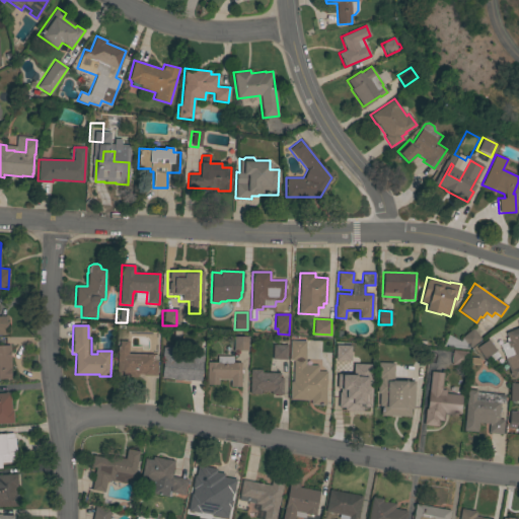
[(518,376),(512,379),(505,359),(514,355),(511,347),(508,348),(506,342),(507,342),(506,339),(507,338),(505,332),(518,326),(518,376)]
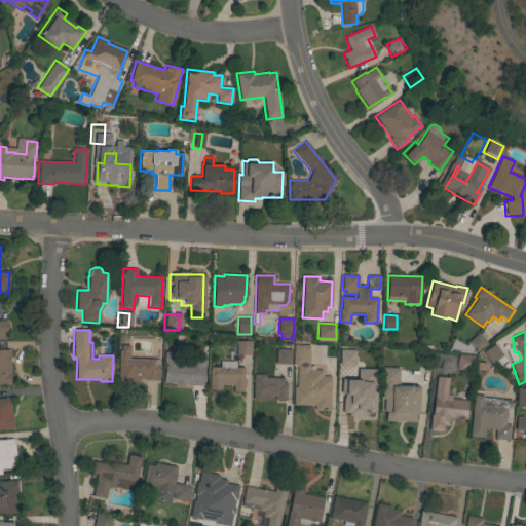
[(448,351),(453,339),(466,345),(467,343),(466,342),(479,333),(487,343),(475,353),(448,351)]
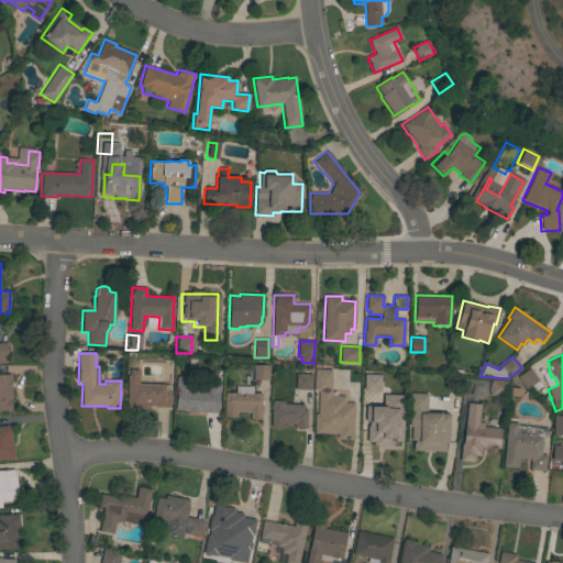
[(268,381),(253,381),(253,365),(268,365),(268,381)]
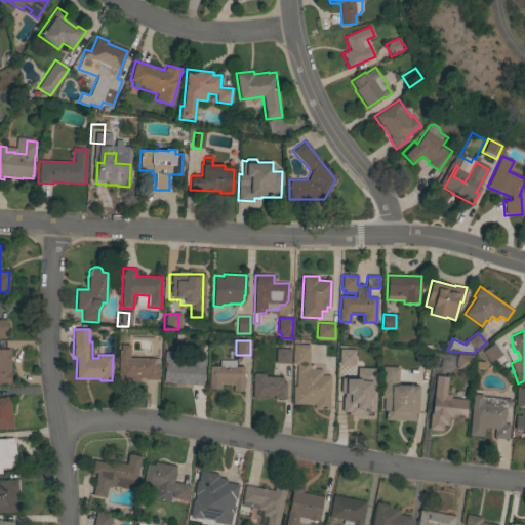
[(505,360),(498,364),(495,359),(489,363),(482,352),(493,344),(505,360)]
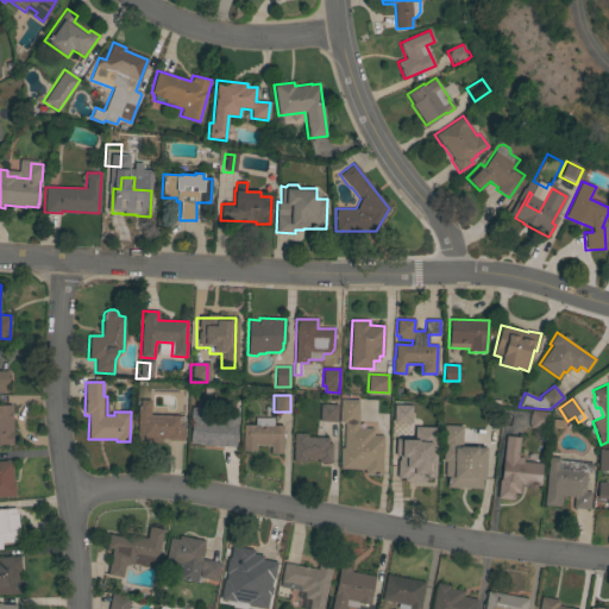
[(184,415),(183,441),(168,440),(168,439),(162,439),(162,443),(137,441),(138,400),(150,400),(150,414),(184,415)]
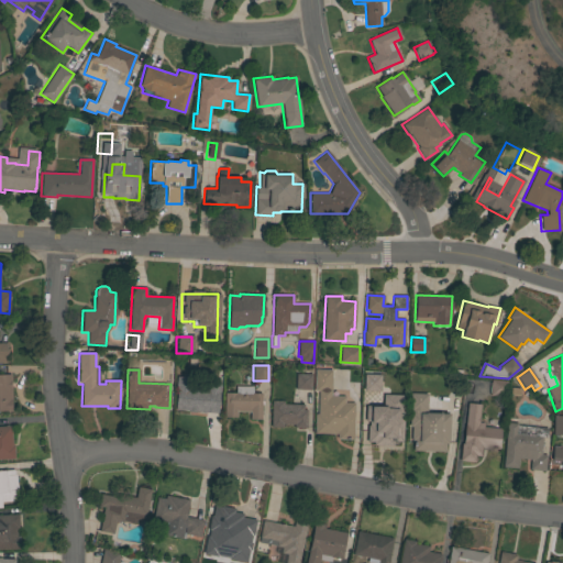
[(353,440),(337,439),(337,434),(313,433),(313,414),(317,414),(318,392),(313,392),(315,370),(331,370),(330,396),(344,396),(344,403),(354,403),(353,440)]
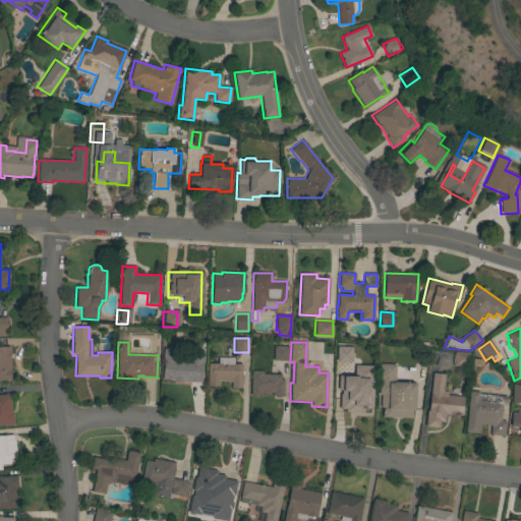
[(10,353),(9,353),(10,359),(11,369),(10,369),(11,381),(7,382),(7,380),(0,380),(0,346),(9,346),(10,353)]
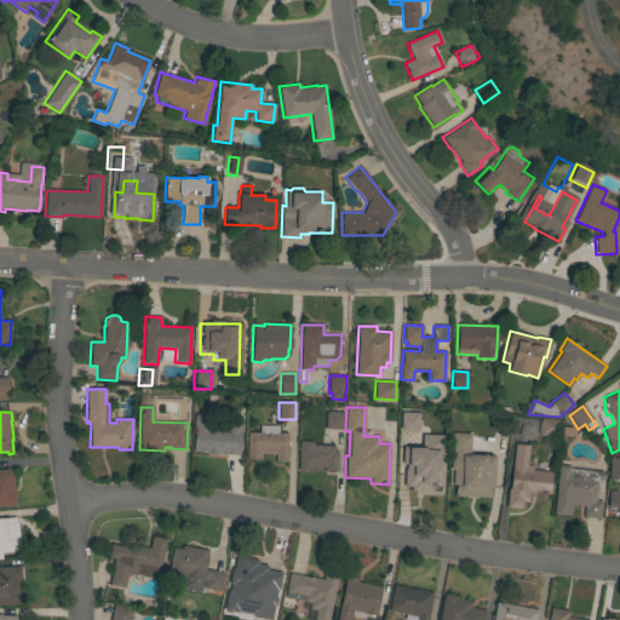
[(343,429),(325,429),(326,412),(343,412),(343,429)]
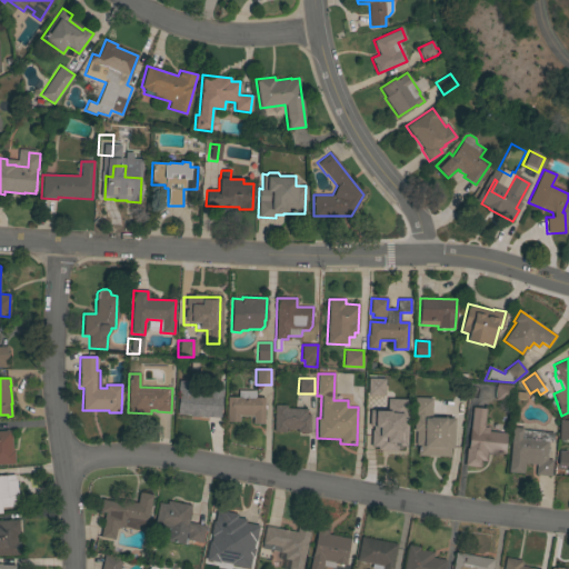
[(381,397),(382,380),(366,379),(365,396),(381,397)]
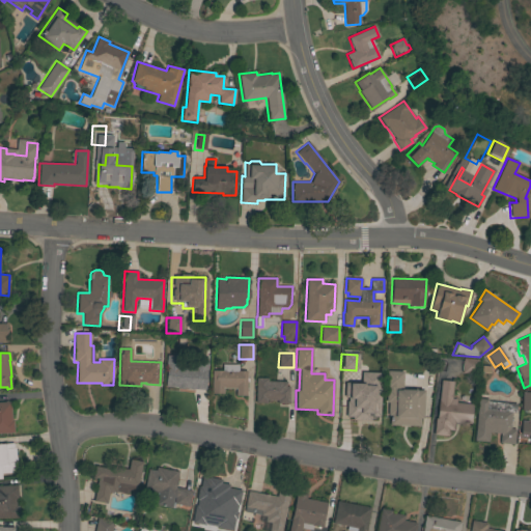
[(165,386),(166,369),(165,369),(167,356),(180,357),(179,366),(195,368),(196,358),(207,359),(204,390),(165,386)]
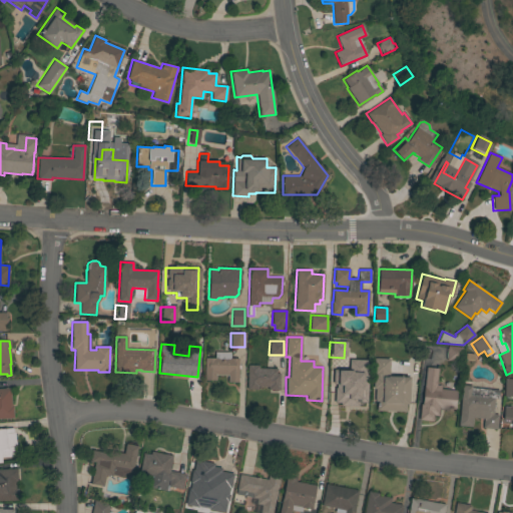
[(447,346),(462,347),(460,362),(446,361),(447,346)]
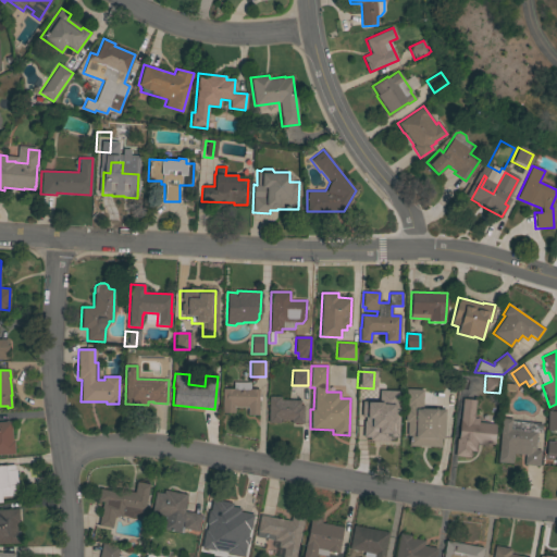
[(258,415),(245,415),(245,407),(236,407),(236,415),(221,415),(222,388),(236,388),(236,382),(249,382),(249,388),(259,390),(258,415)]
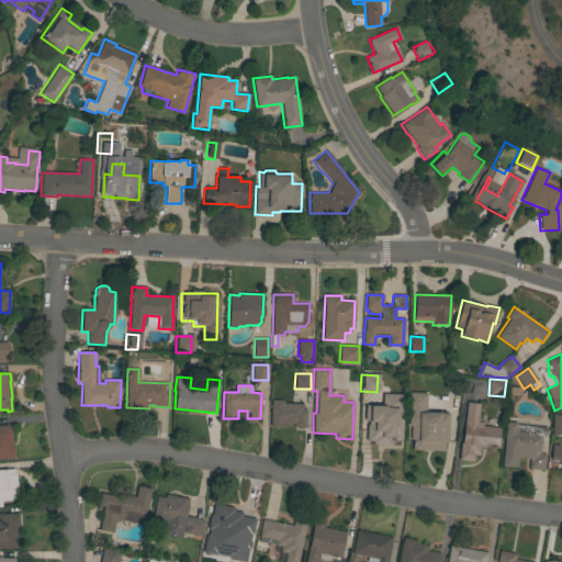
[(412,450),(412,439),(411,439),(411,426),(408,426),(408,412),(412,412),(412,409),(408,409),(409,393),(427,393),(426,409),(423,409),(423,412),(424,412),(424,411),(440,412),(440,413),(449,413),(448,442),(445,442),(445,451),(412,450)]
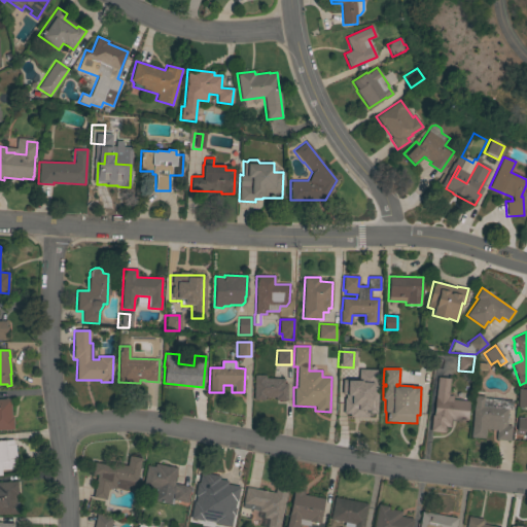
[(254,375),(265,376),(265,378),(284,379),(284,384),(287,384),(286,400),(275,400),(275,397),(265,397),(265,400),(253,399),(254,375)]
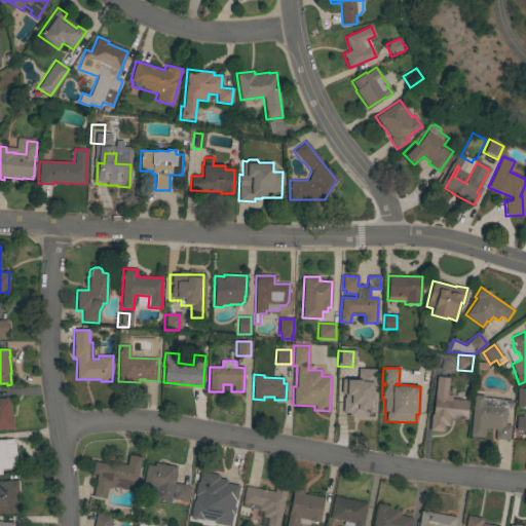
[(447,395),(452,396),(451,399),(467,401),(465,422),(450,420),(449,426),(444,426),(443,431),(429,430),(430,414),(433,414),(437,376),(449,378),(447,395)]
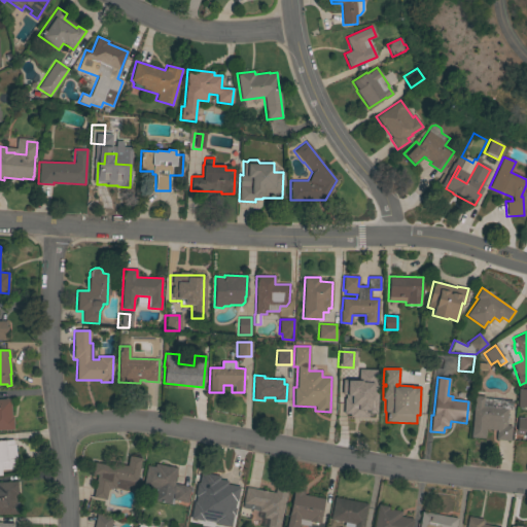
[(339,378),(352,378),(352,386),(359,387),(358,393),(365,393),(364,407),(378,407),(377,422),(363,421),(363,416),(349,415),(350,413),(338,412),(339,378)]
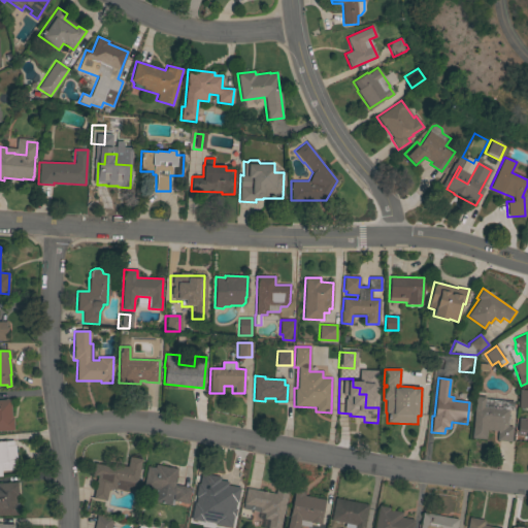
[(527,407),(518,407),(519,390),(527,390),(527,407)]
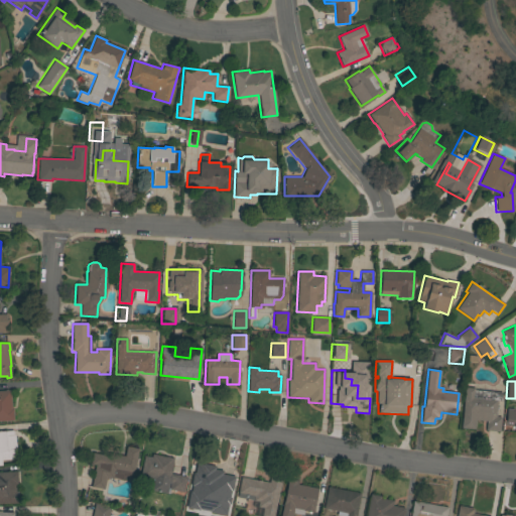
[(502,392),(501,401),(497,401),(495,416),(501,417),(500,431),(485,430),(486,421),(475,420),(474,429),(461,428),(464,387),(474,388),(474,390),(502,392)]
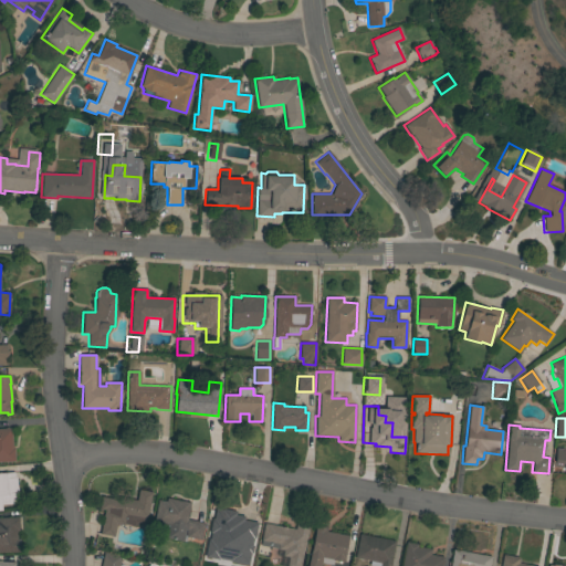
[(0,461),(0,429),(4,429),(4,428),(8,427),(8,429),(11,428),(12,446),(13,446),(13,448),(14,461),(0,461)]
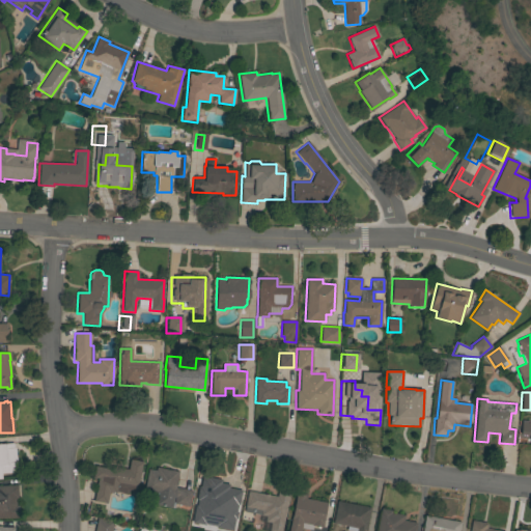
[(530,445),(529,445),(530,436),(520,435),(522,421),(530,421),(530,445)]
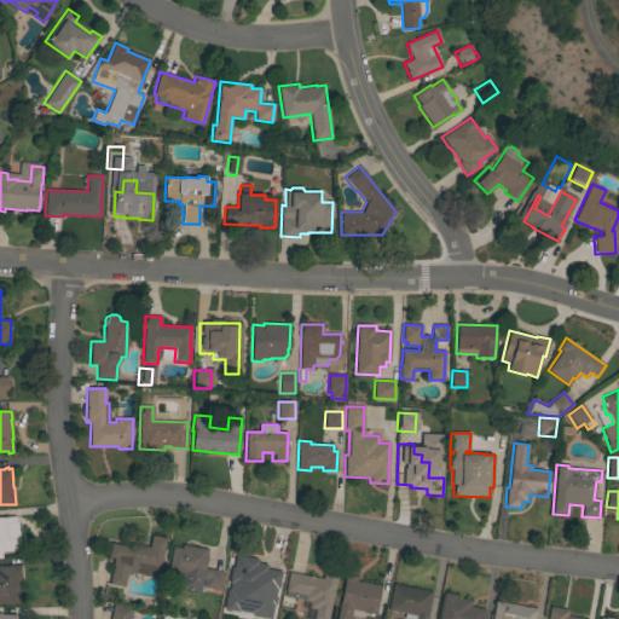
[(0,518),(15,516),(16,522),(17,522),(19,541),(16,541),(17,550),(1,551),(1,559),(0,559),(0,518)]
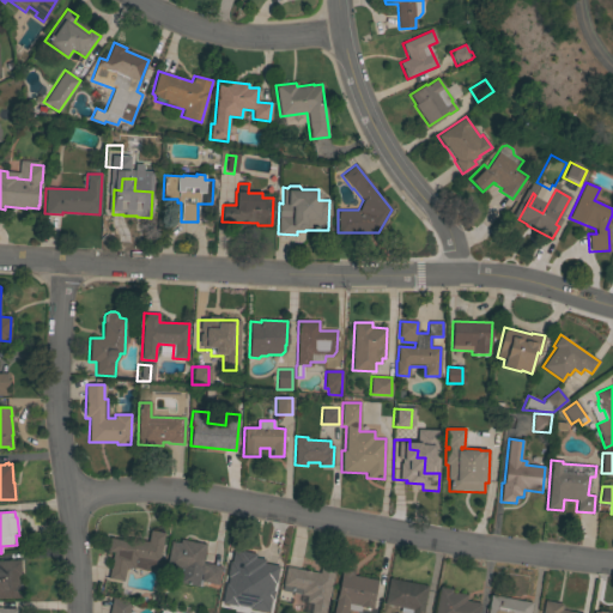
[(147,542),(150,530),(164,534),(157,572),(134,568),(134,569),(126,568),(122,581),(108,578),(113,552),(108,552),(110,539),(120,541),(121,539),(126,540),(127,538),(147,542)]
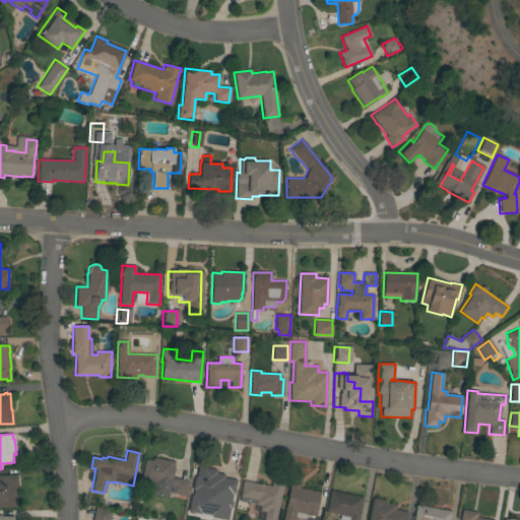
[(188,480),(185,496),(170,494),(171,488),(170,488),(168,498),(152,495),(154,482),(142,480),(146,460),(152,461),(152,457),(175,462),(172,477),(188,480)]
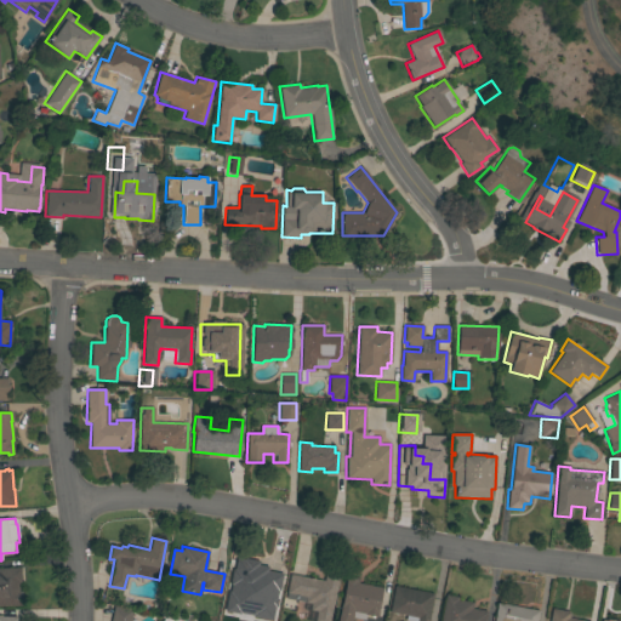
[(274,592),(260,590),(261,586),(228,580),(232,558),(252,562),(254,559),(279,564),(274,592)]
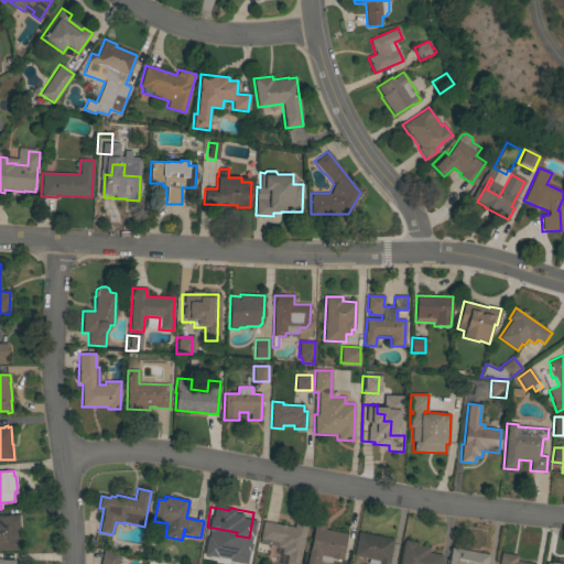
[(0,550),(0,516),(18,516),(19,529),(17,530),(17,537),(19,537),(19,550),(0,550)]
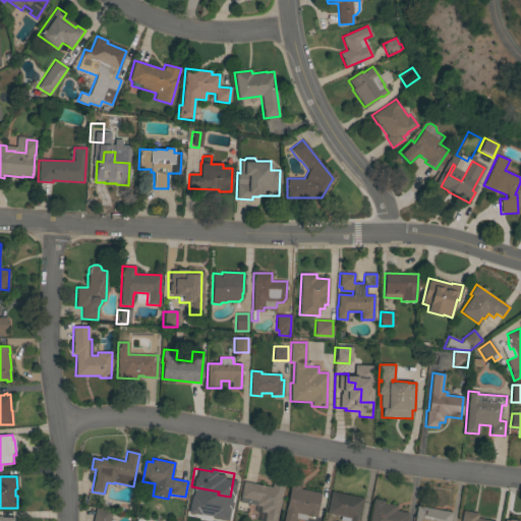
[(271,487),(273,480),(283,482),(275,520),(264,520),(266,513),(259,512),(261,506),(239,502),(243,481),(271,487)]
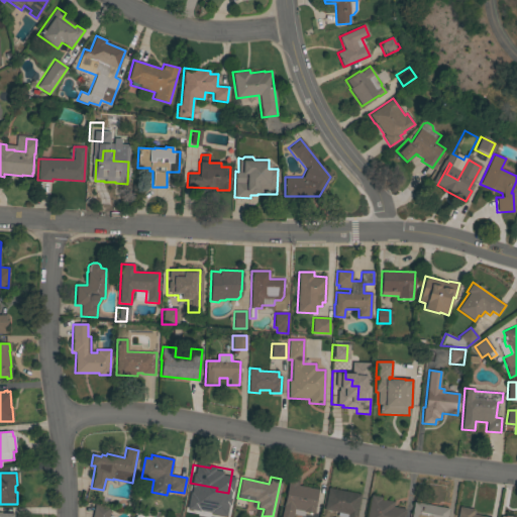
[(281,516),(289,480),(298,482),(298,486),(318,490),(313,514),(304,512),(303,516),(293,514),(292,516),(281,516)]
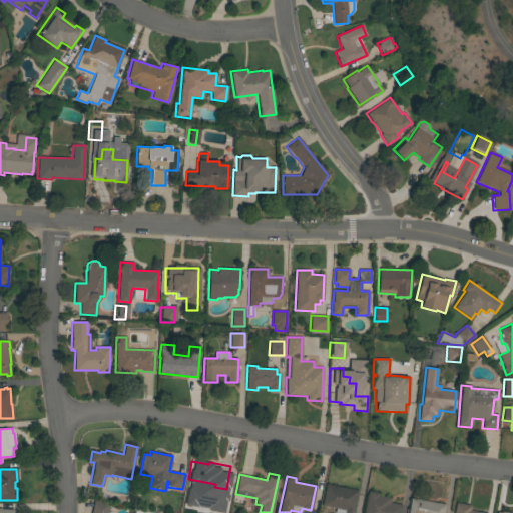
[(358,490),(353,512),(334,512),(335,508),(322,506),(326,484),(358,490)]
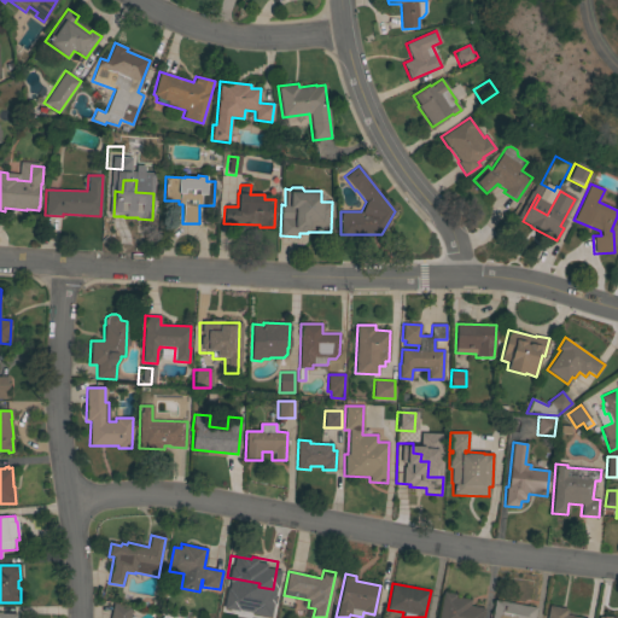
[(438,617),(443,592),(456,594),(456,598),(470,600),(470,606),(484,608),(482,617),(438,617)]
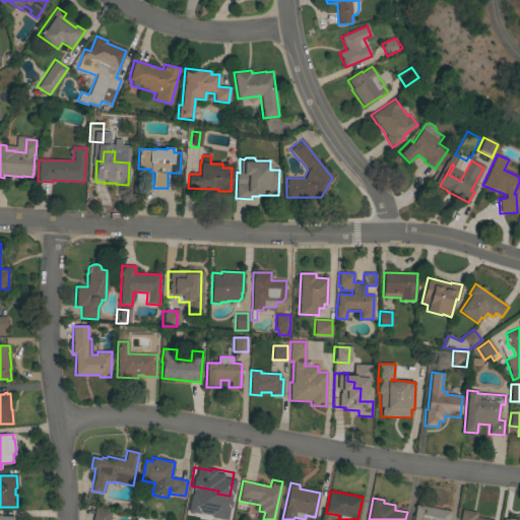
[(451,511),(449,519),(413,519),(416,505),(451,511)]
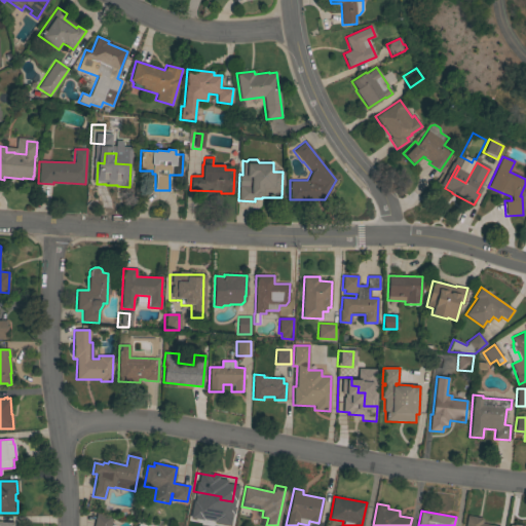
[(94,525),(97,514),(113,517),(110,525),(94,525)]
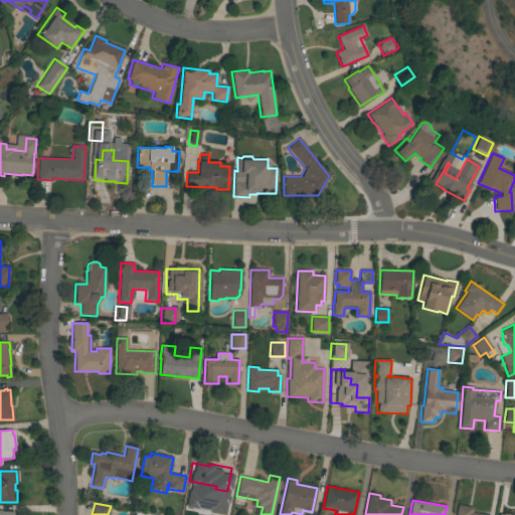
[(472,508),(471,512),(485,514),(455,514),(458,505),(472,508)]
